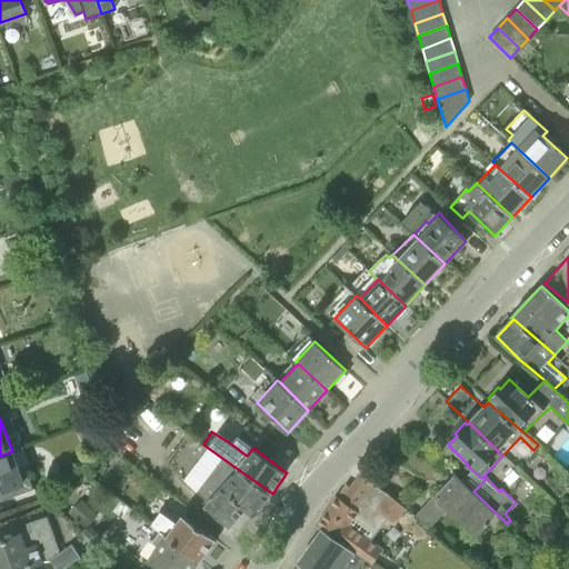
[(252,516),(272,493),(203,445),(188,433),(177,448),(212,475),(246,509),(252,516)]
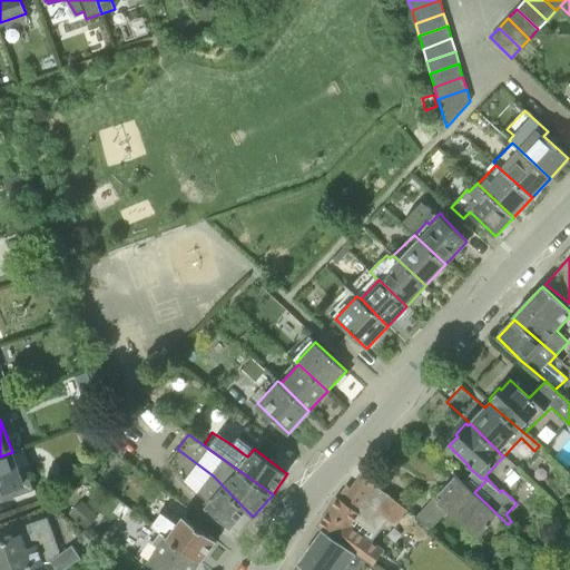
[(231,529),(246,510),(213,475),(177,449),(166,463),(208,501),(204,504),(213,512),(231,529)]
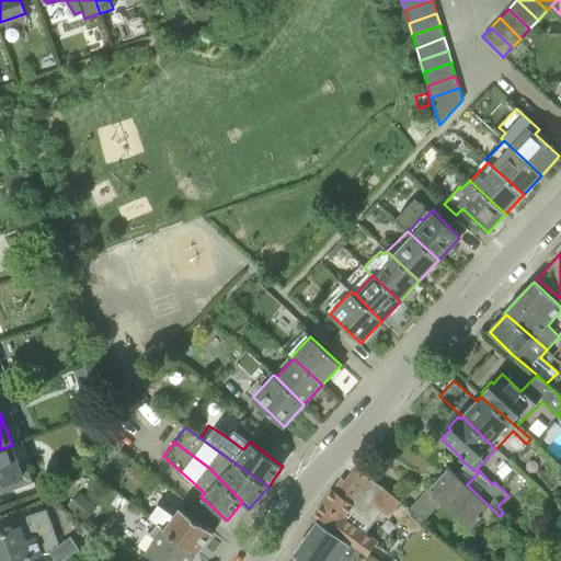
[(0,484),(23,477),(12,445),(0,449),(0,484)]
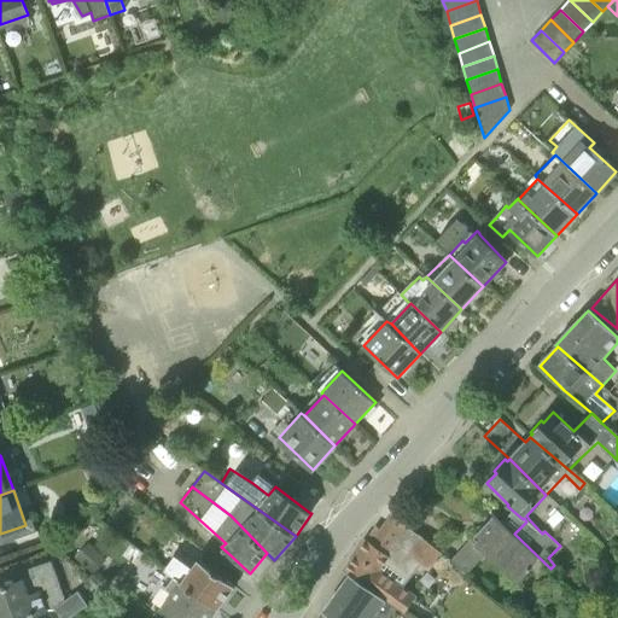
[(350,576),(385,599),(404,612),(417,595),(382,569),(388,561),(419,586),(443,554),(410,528),(392,513),(380,529),(377,526),(345,572),(350,576)]
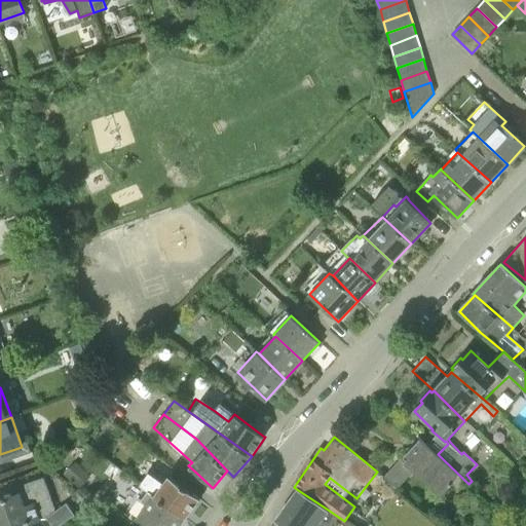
[(460,492),(468,484),(438,454),(420,439),(383,477),(398,489),(414,472),(443,498),(451,487),(460,492)]
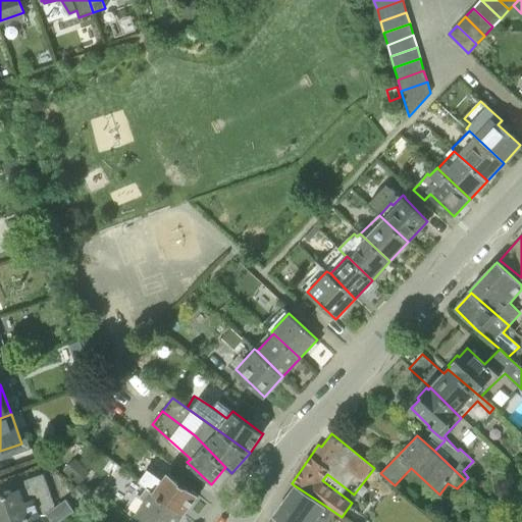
[(149,486),(185,513),(199,494),(168,472),(162,480),(148,471),(149,470),(144,466),(140,471),(133,466),(127,472),(149,486)]
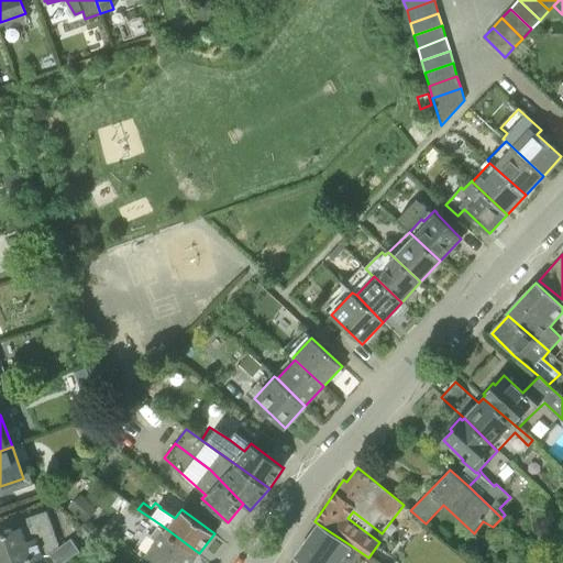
[(0,562),(23,562),(44,556),(44,555),(50,554),(55,562),(64,562),(80,551),(72,539),(59,547),(46,511),(26,518),(30,527),(23,529),(0,537),(0,562)]
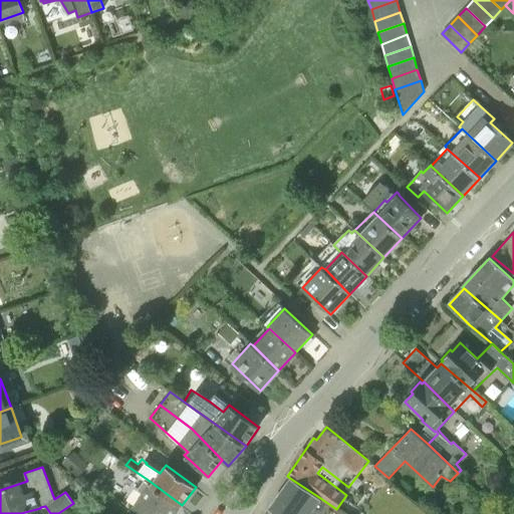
[(146,513),(175,513),(182,505),(147,479),(126,506),(137,513),(138,513),(141,510),(146,513)]
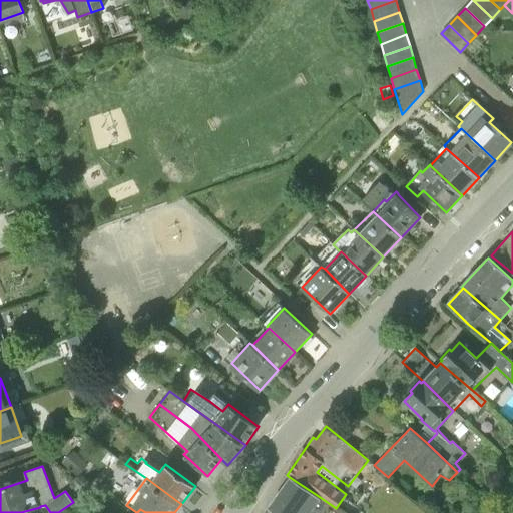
[(271,509),(275,512),(310,512),(321,498),(320,498),(320,497),(291,478),(269,507),(271,509)]
